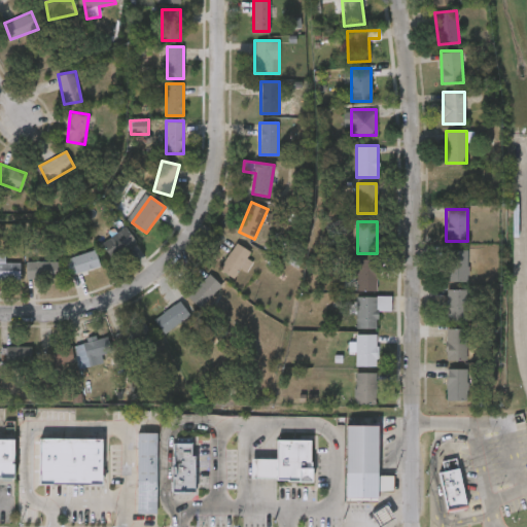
[(110,257),(102,242),(127,227),(135,243),(110,257)]
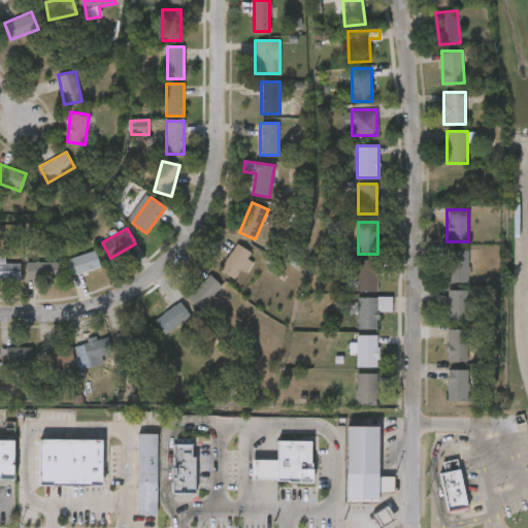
[(220,268),(237,242),(255,255),(243,271),(240,268),(234,278),(220,268)]
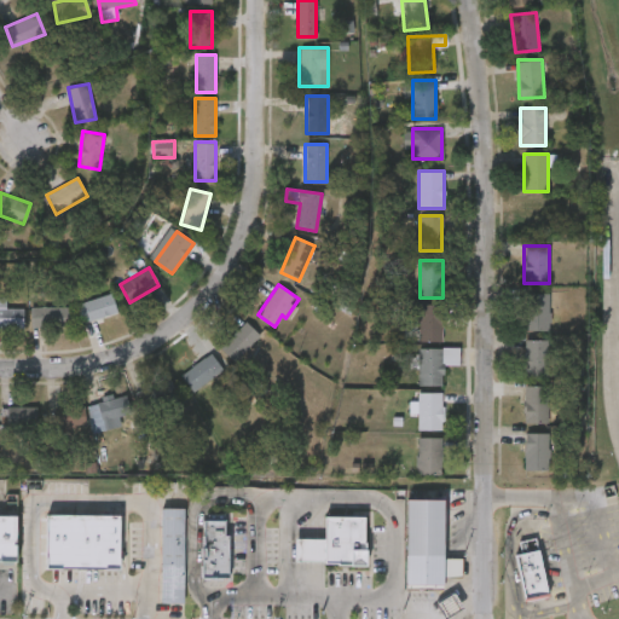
[(116,312),(82,323),(76,304),(111,293),(116,312)]
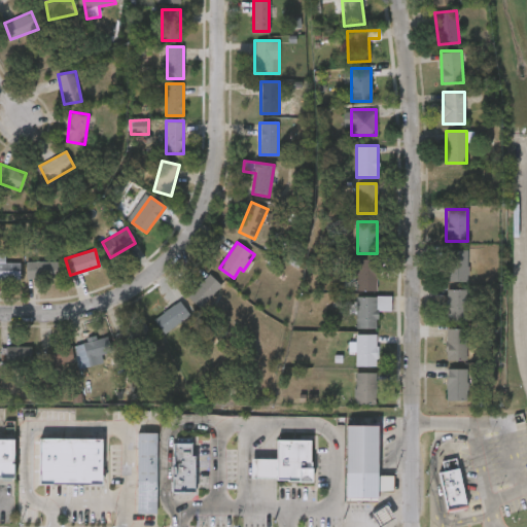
[(468,250),(468,280),(444,280),(444,250),(468,250)]
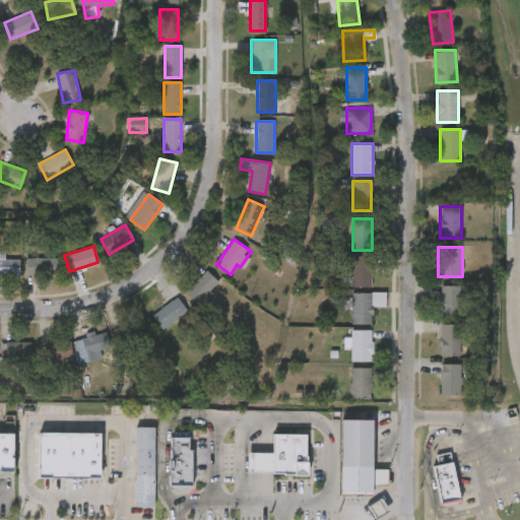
[(372,286),(349,286),(349,256),(372,256),(372,286)]
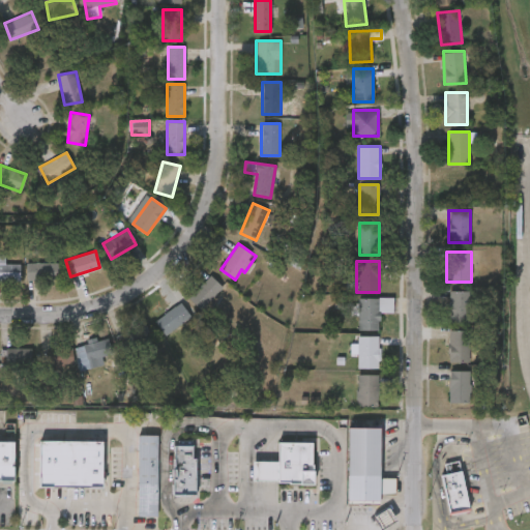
[(0,280),(0,262),(20,262),(20,280),(0,280)]
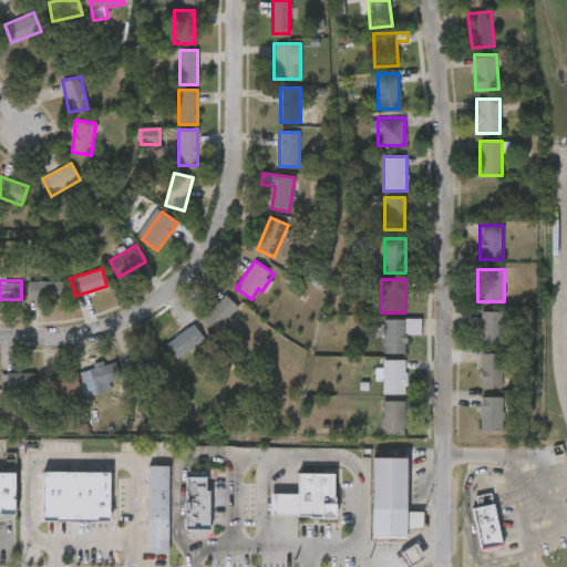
[(62,299),(28,299),(28,280),(62,280),(62,299)]
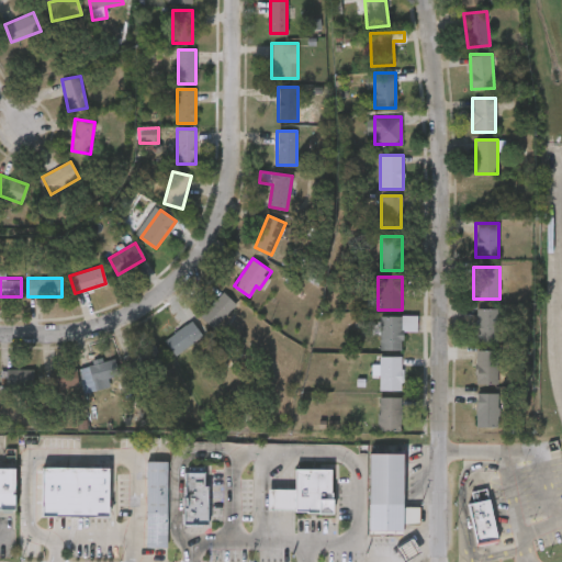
[(200,314),(223,292),(237,305),(214,328),(200,314)]
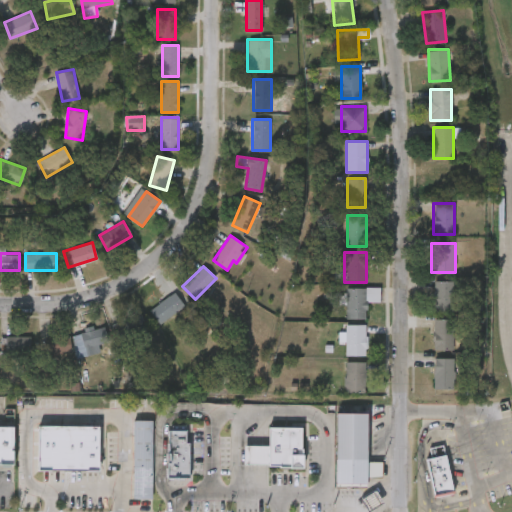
[(433,311),(433,281),(453,281),(453,311),(433,311)]
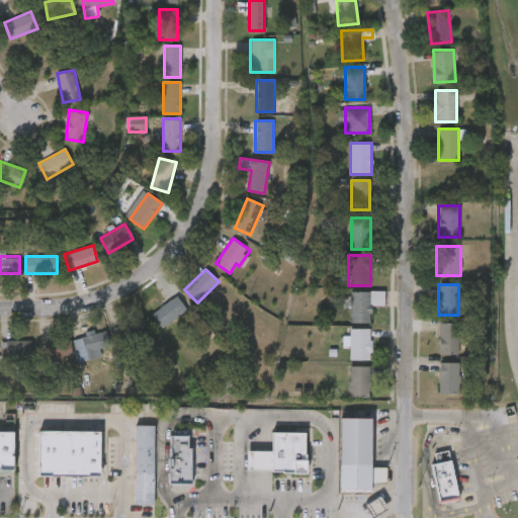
[(384,290),(384,305),(371,305),(371,322),(350,322),(350,290),(384,290)]
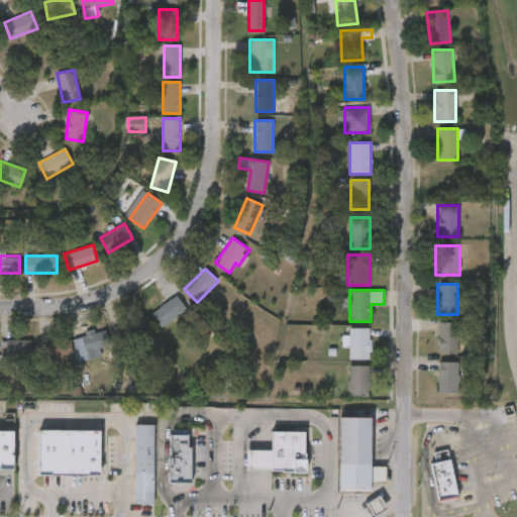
[(151,314),(176,295),(187,309),(163,328),(151,314)]
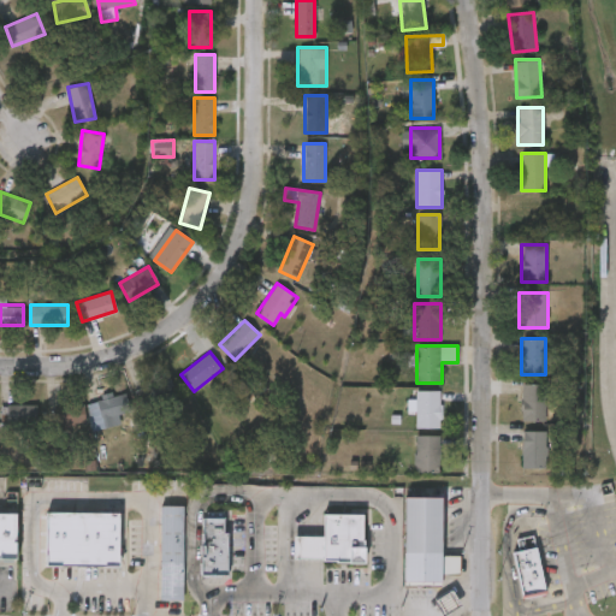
[(175,400),(146,406),(142,381),(171,377),(175,400)]
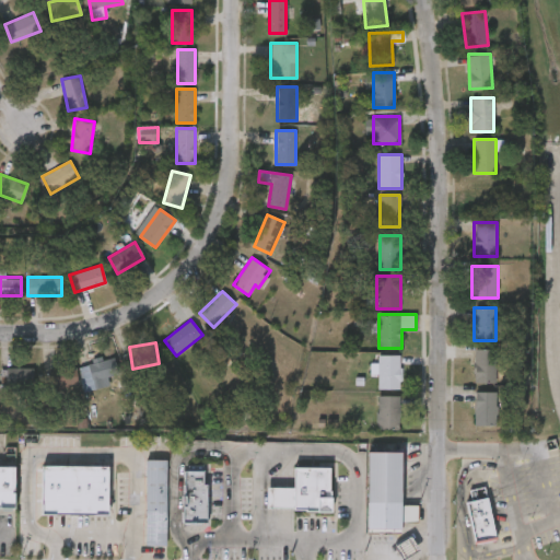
[(496,383),(474,383),(474,348),(496,348),(496,383)]
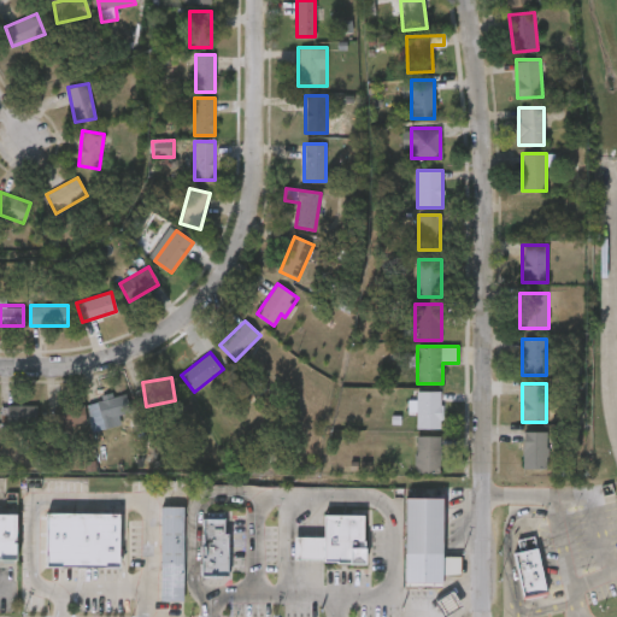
[(417,391),(442,391),(442,428),(417,428),(417,391)]
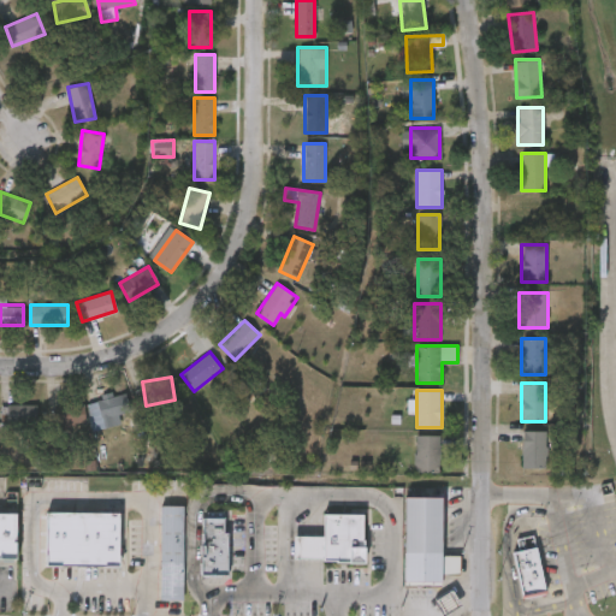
[(93,430),(87,402),(124,392),(130,421),(93,430)]
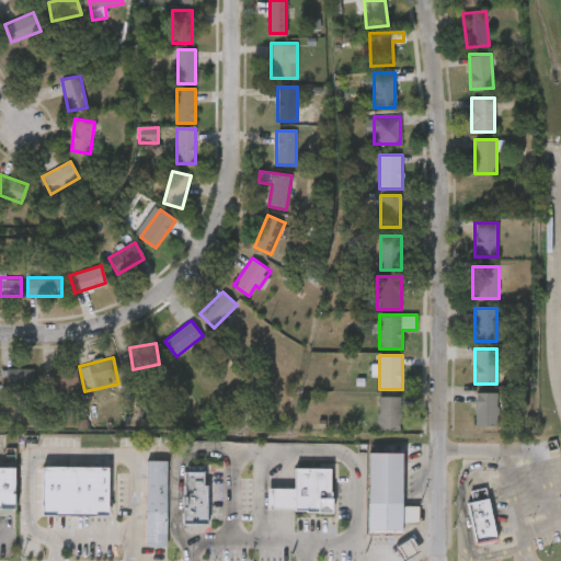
[(2,368),(31,368),(31,387),(2,387),(2,368)]
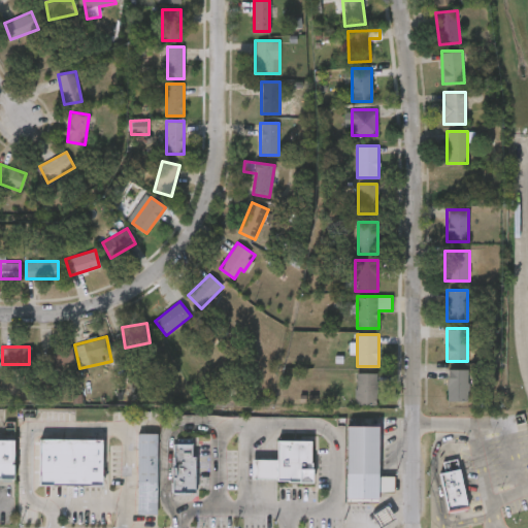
[(70,364),(45,364),(44,347),(70,347),(70,364)]
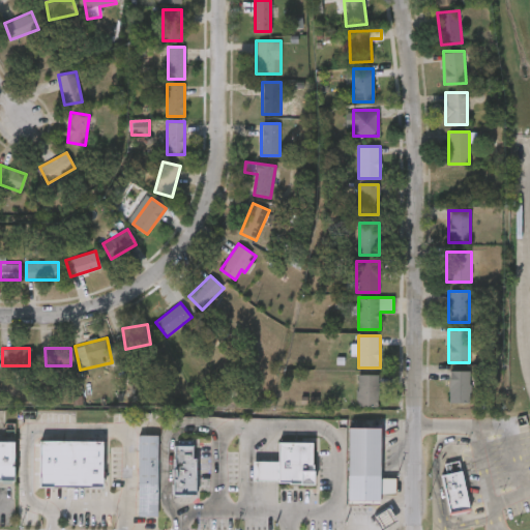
[(448,403),(448,370),(470,370),(470,403),(448,403)]
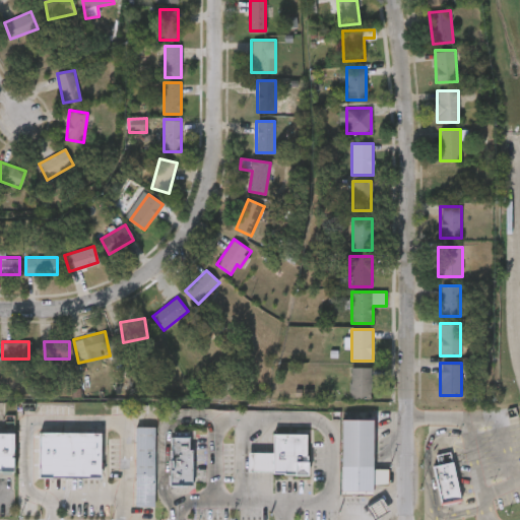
[(372,397),(350,397),(350,367),(372,367),(372,397)]
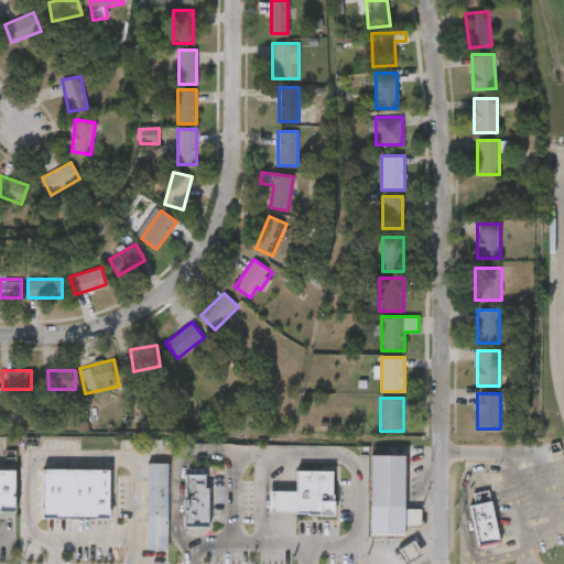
[(403,454),(403,533),(369,533),(369,454),(403,454)]
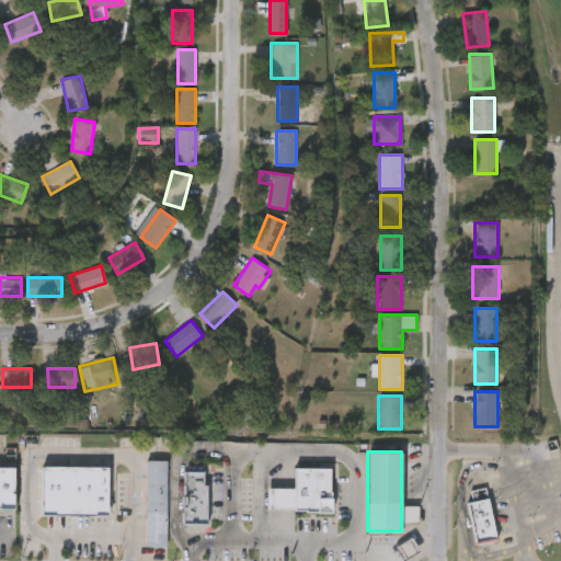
[(145,545),(145,459),(167,459),(167,545),(145,545)]
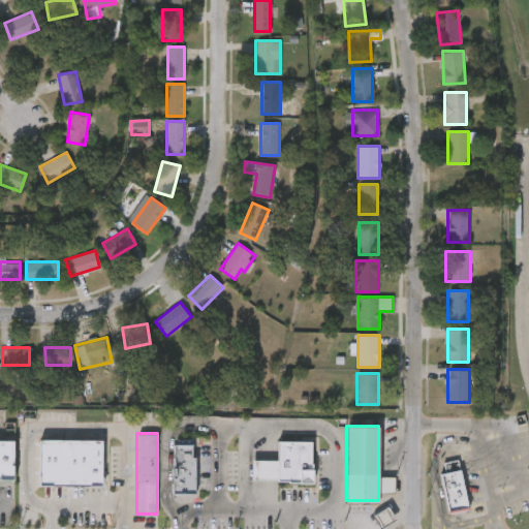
[(0,479),(0,439),(12,439),(12,479),(0,479)]
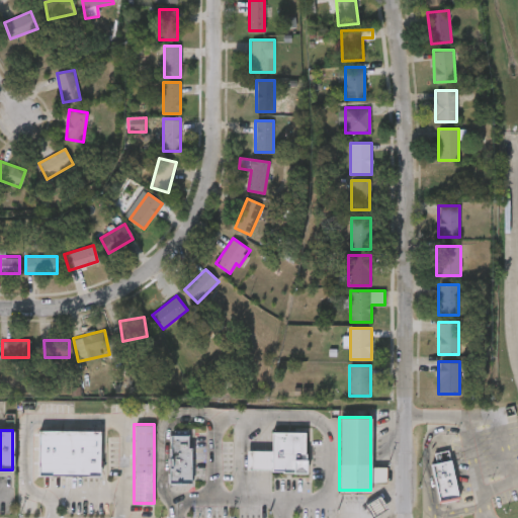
[(99,476),(36,476),(36,430),(99,430),(99,476)]
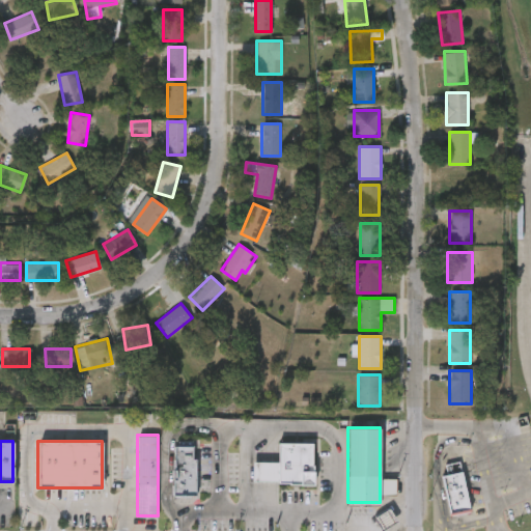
[(195,497),(173,497),(173,442),(195,442),(195,497)]
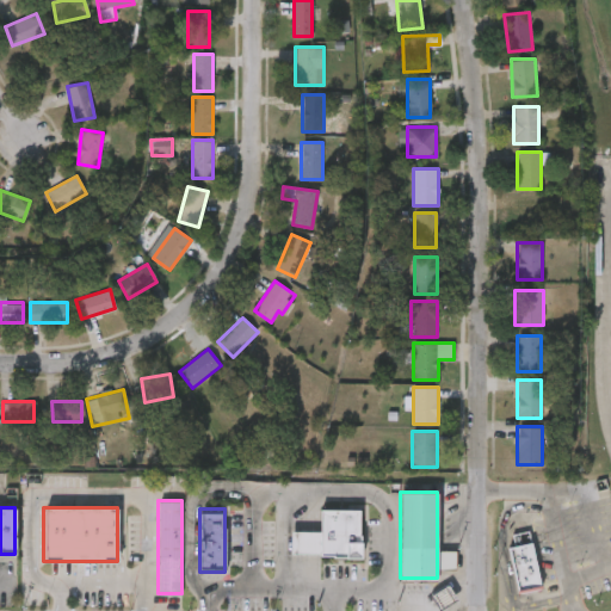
[(360,555),(290,556),(290,531),(319,531),(319,508),(360,508),(360,555)]
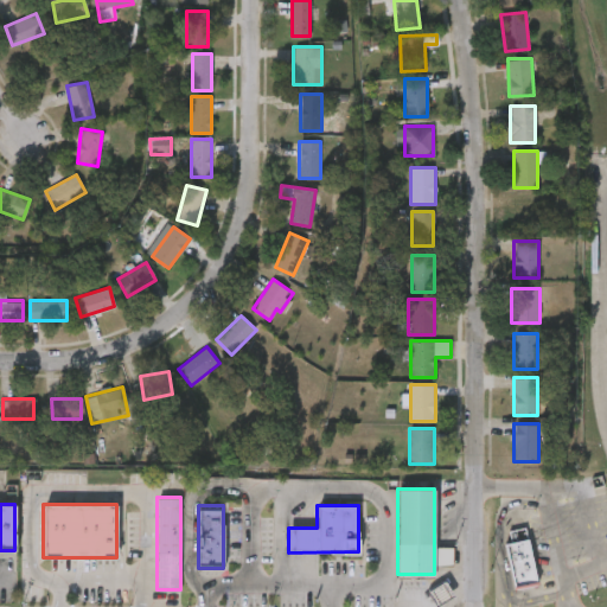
[(513,588),(505,542),(528,537),(537,583),(513,588)]
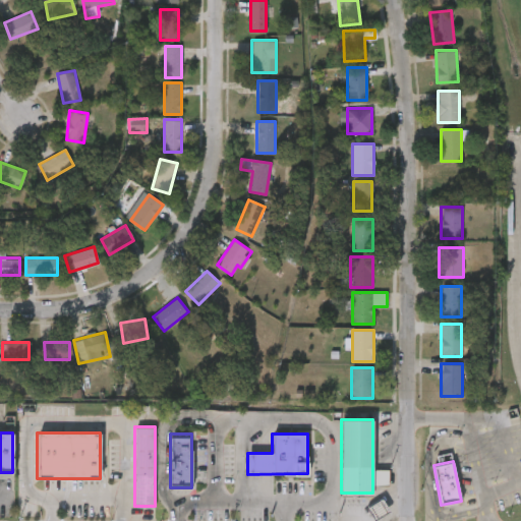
[(374,519),(389,513),(385,502),(369,507),(374,519)]
